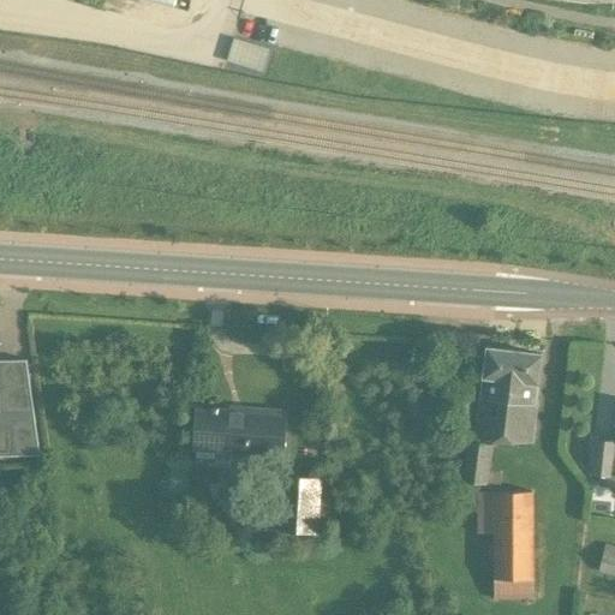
[(227,60),(263,71),(270,48),(234,37),(227,60)]
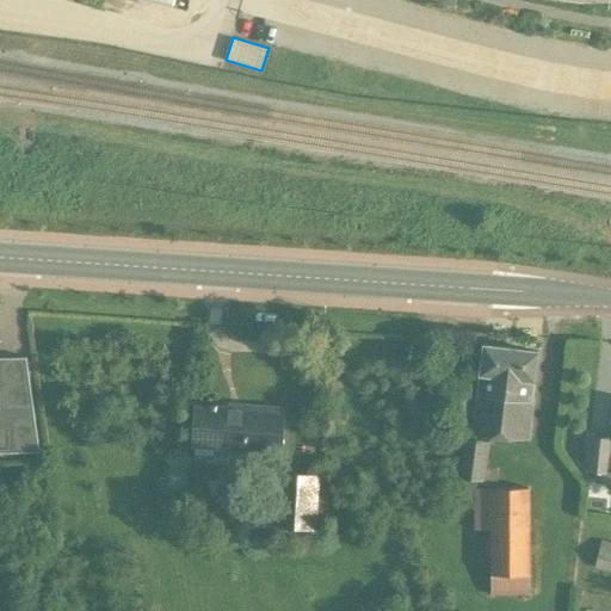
[(471,439),(488,442),(528,446),(532,402),(538,352),(482,345),(476,395),(471,439)]
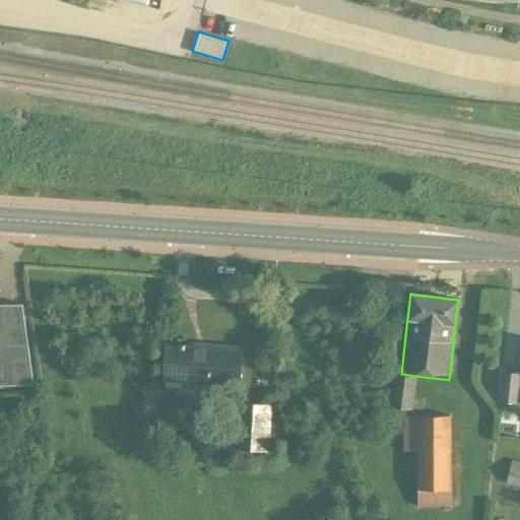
[(0,385),(33,385),(21,305),(0,305),(0,385)]
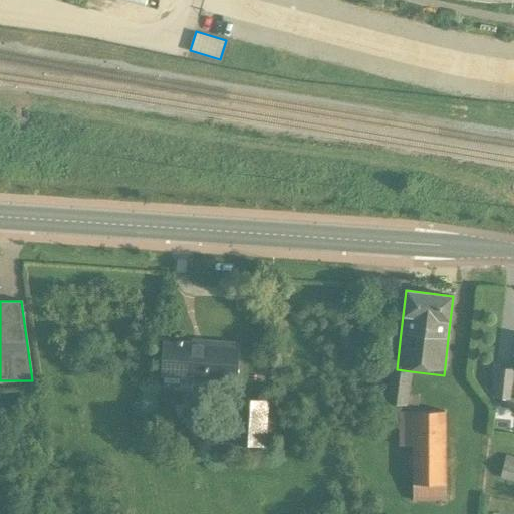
[(204,343),(164,340),(162,376),(236,381),(239,342),(204,340),(204,343)]
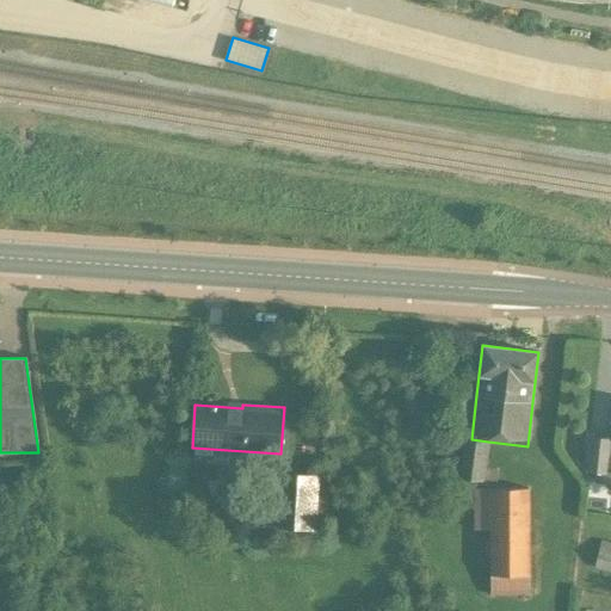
[(590,437),(586,470),(597,471),(606,473),(610,438),(590,437)]
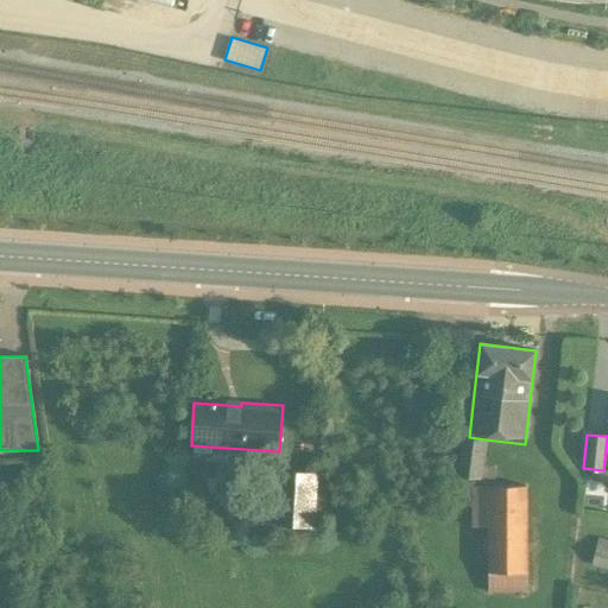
[(481,479),(486,439),(469,437),(461,437),(456,476),(481,479)]
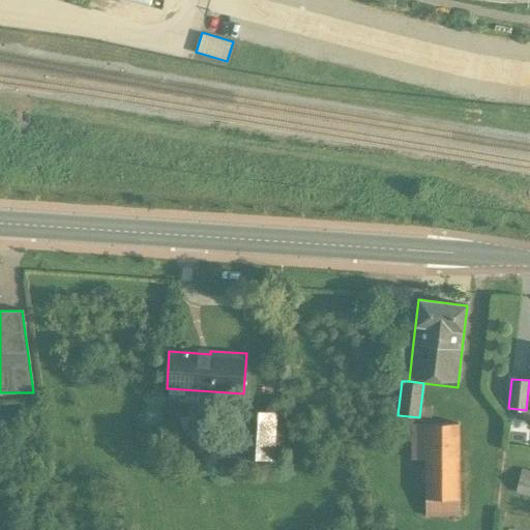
[(518,409),(517,418),(529,419),(529,409),(526,410),(518,409)]
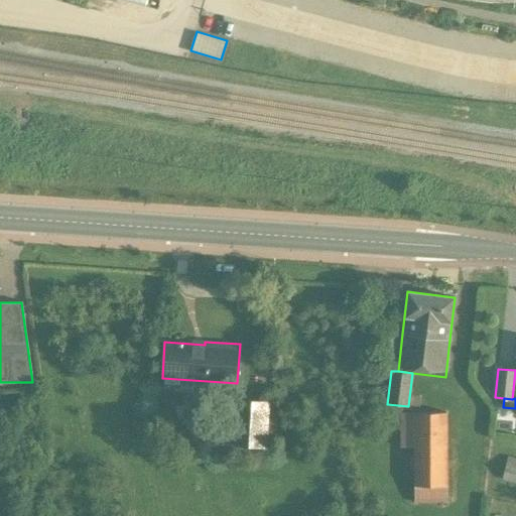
[(270,401),(232,399),(229,445),(267,448),(270,401)]
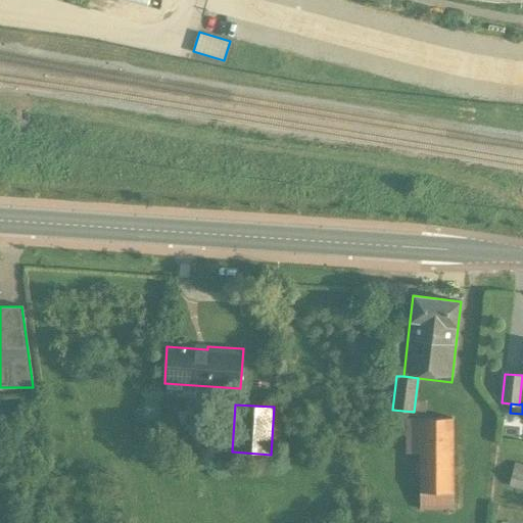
[(453,419),(405,418),(406,453),(419,454),(419,492),(420,492),(420,510),(453,510),(453,492),(454,492),(453,419)]
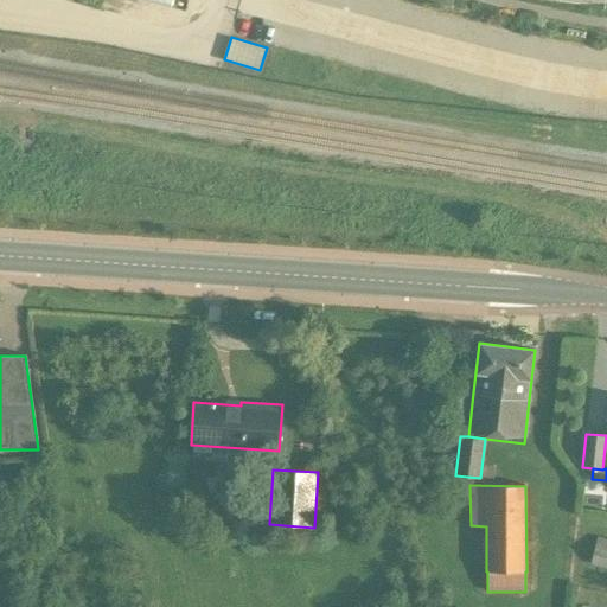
[(606,538),(596,536),(592,566),(606,568),(606,538)]
